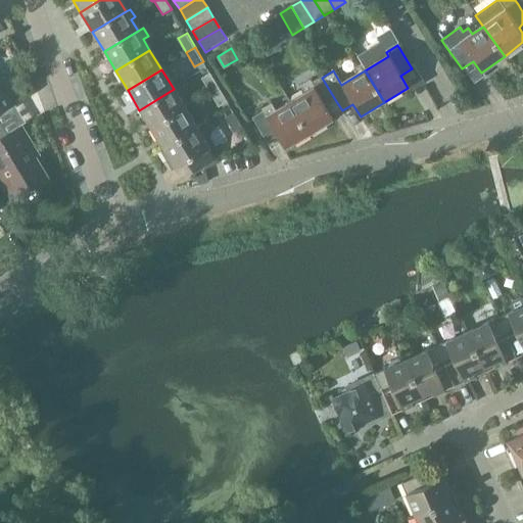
[(201,78),(210,92),(219,87),(210,73),(201,78)]
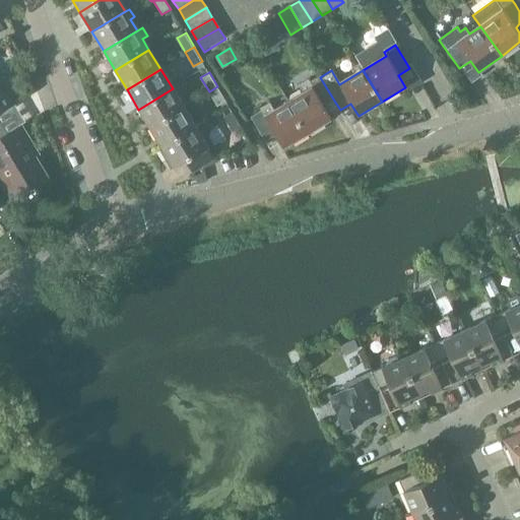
[(303,94),(288,103),(308,134),(331,120),(323,107),(334,101),(326,86),(320,77),(310,83),(308,80),(298,85),(303,94)]
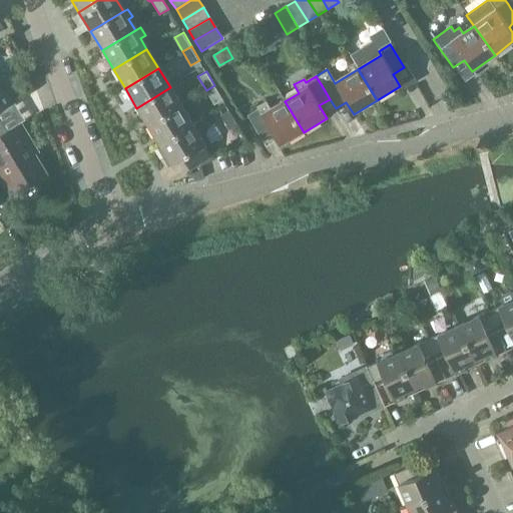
[(0,111),(16,102),(1,77),(0,77),(0,111)]
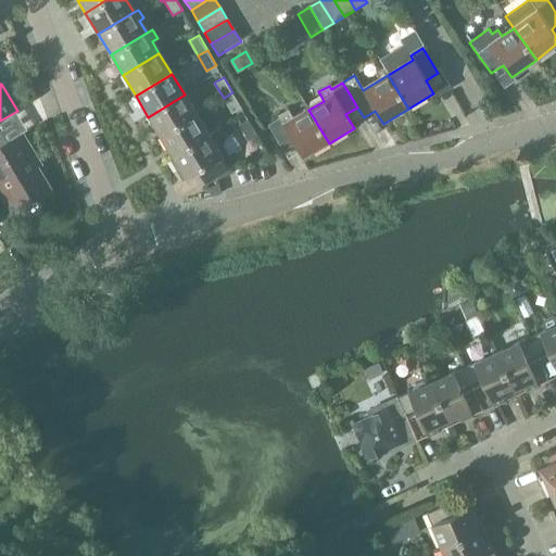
[(232,92),(224,98),(232,113),(242,108),(232,92)]
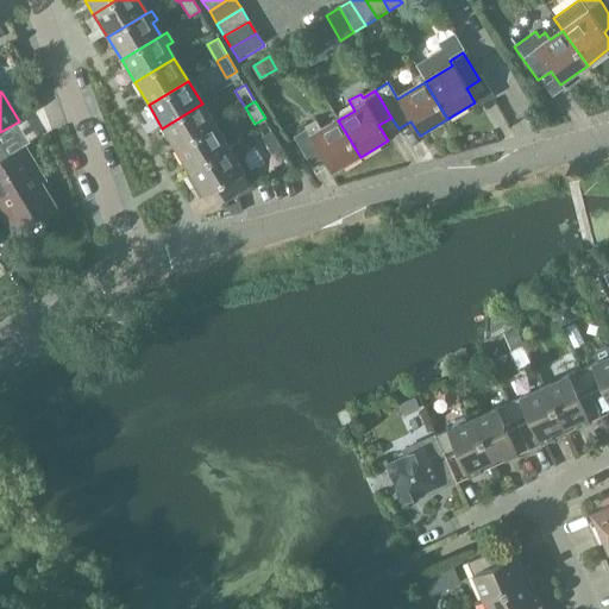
[(162,129),(176,151),(215,127),(202,104),(162,129)]
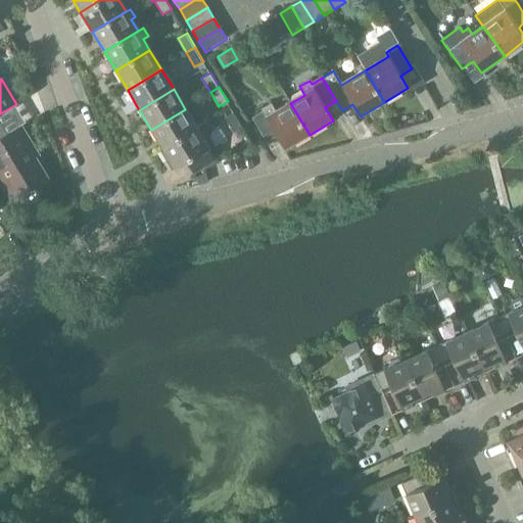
[(264,112),(251,120),(266,144),(278,137),(285,149),(310,135),(290,103),(277,111),(272,103),(262,109),(264,112)]
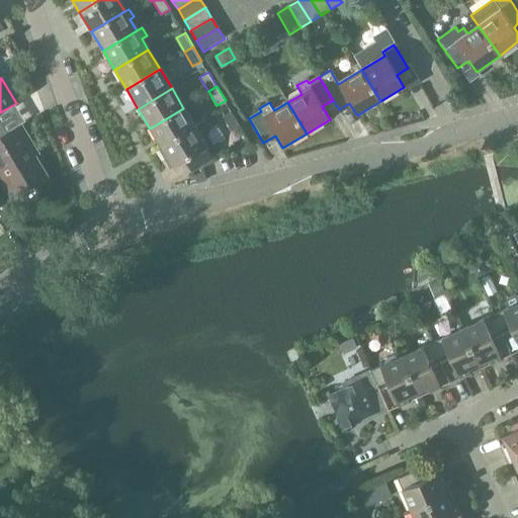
[(150,128),(162,148),(195,127),(183,108),(150,128)]
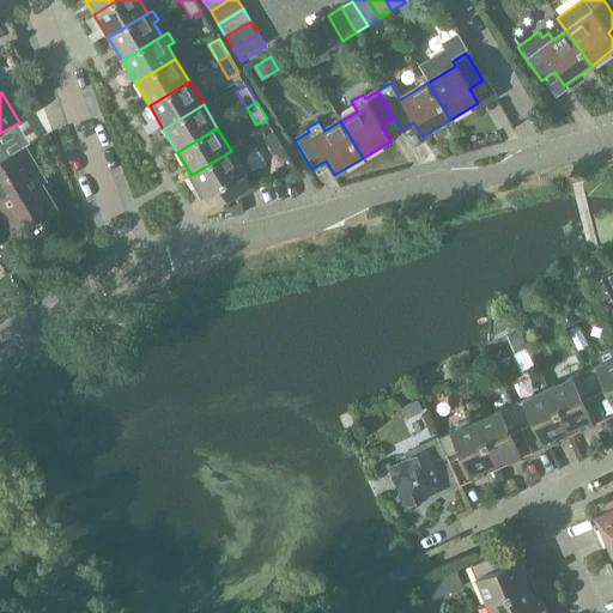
[(284,150),(273,133),(265,139),(274,156),(284,150)]
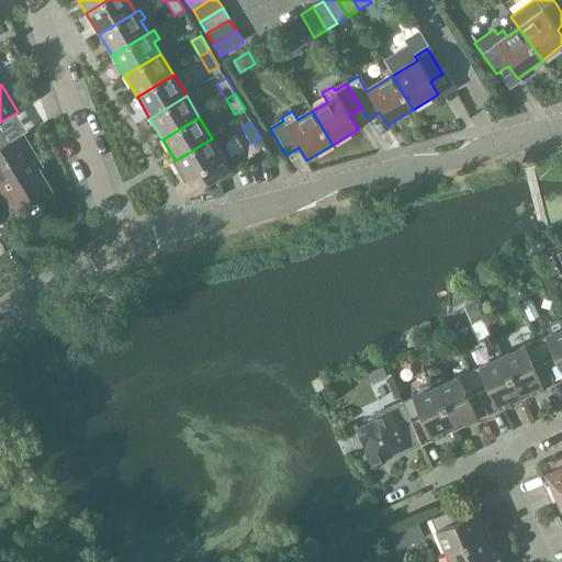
[(189,182),(200,175),(208,189),(232,173),(223,160),(233,155),(226,145),(231,135),(227,128),(212,138),(176,160),(189,182)]
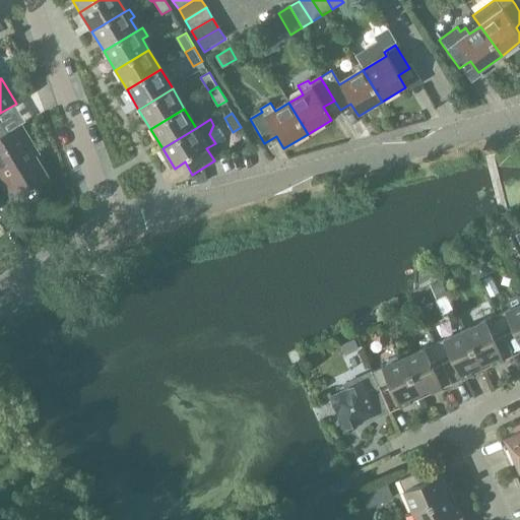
[(0,164),(2,168),(0,168),(0,181),(13,202),(51,181),(37,157),(41,154),(22,126),(7,134),(0,123),(0,164)]
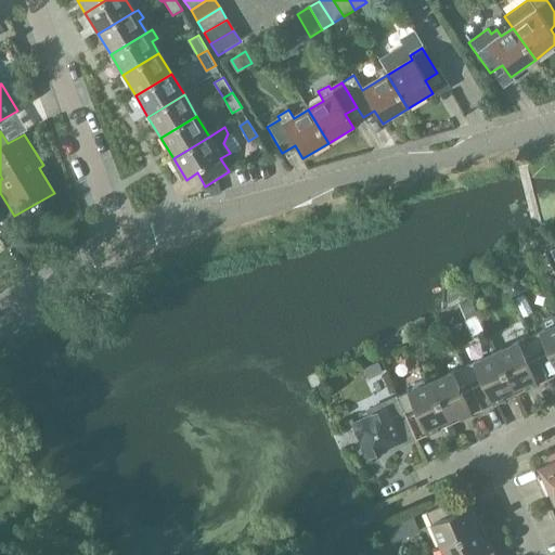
[(218,183),(208,188),(210,196),(221,194),(218,183)]
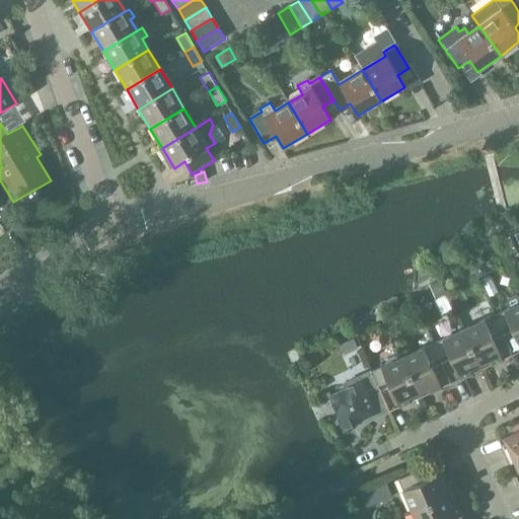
[(483,262),(472,266),(478,279),(488,274),(483,262)]
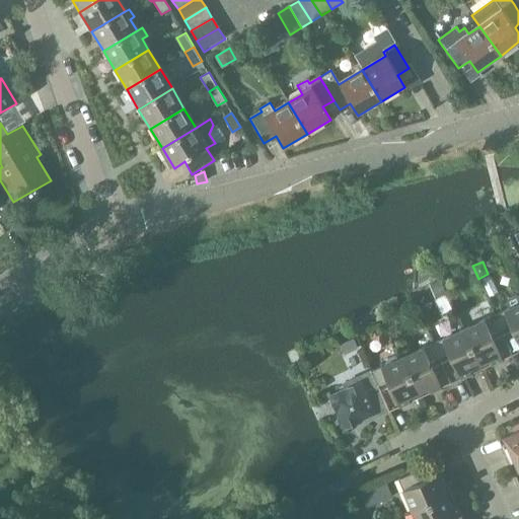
[(445,294),(439,280),(428,284),(435,299),(445,294)]
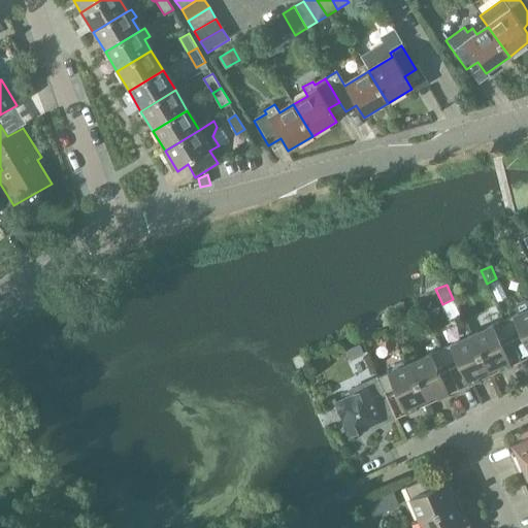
[(527,309),(504,321),(523,361),(527,358),(527,309)]
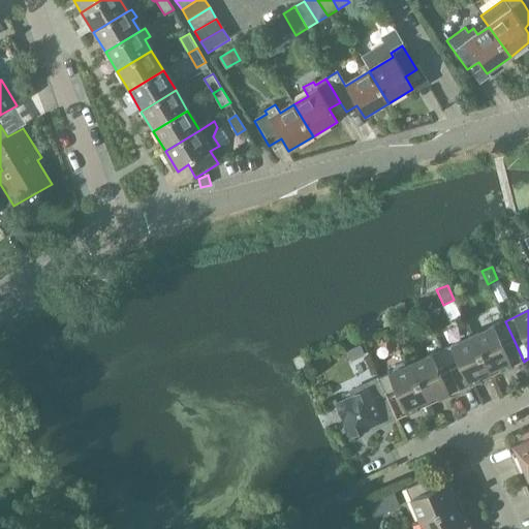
[(505,321),(473,336),(492,376),(524,362),(505,321)]
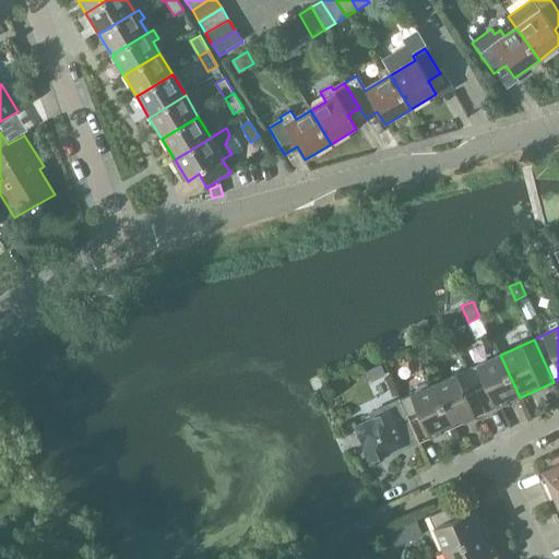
[(500,355),(467,370),(487,413),(520,397),(500,355)]
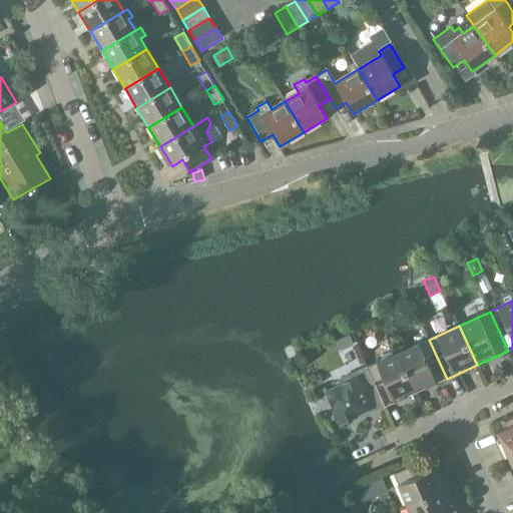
[(349,335),(336,341),(340,351),(353,345),(349,335)]
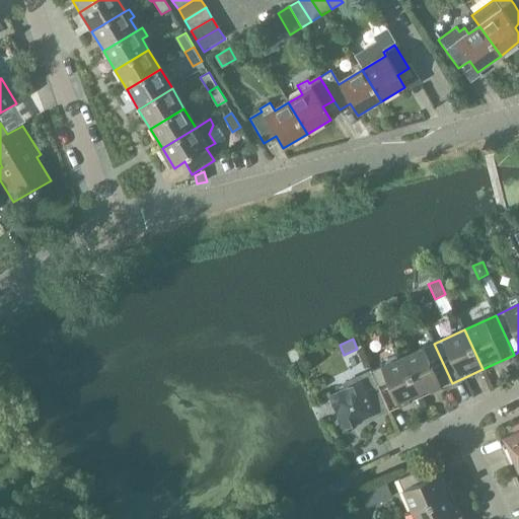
[(434,344),(403,358),(422,397),(452,383),(434,344)]
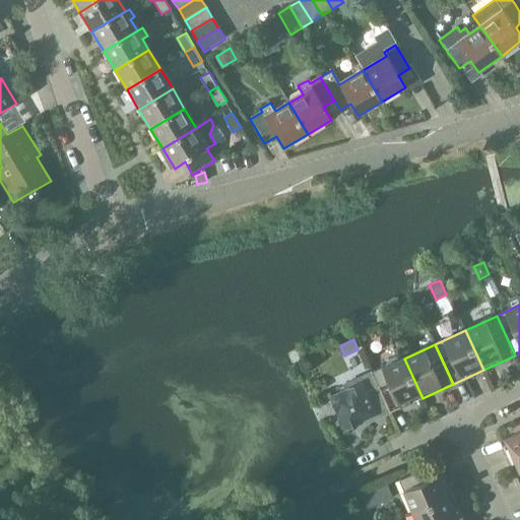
[(387,367),(373,373),(383,394),(391,412),(423,398),(412,376),(404,359),(400,361),(399,358),(395,356),(387,360),(386,364),(387,367)]
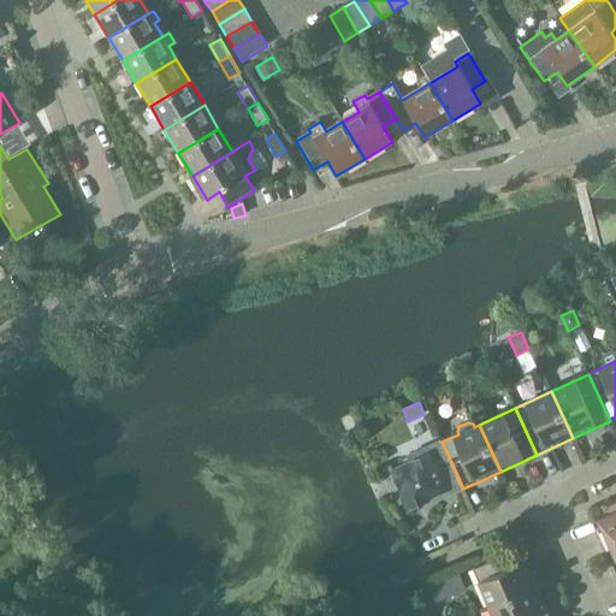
[(463,489),(442,442),(410,457),(413,462),(394,471),(410,508),(448,491),(449,495),(463,489)]
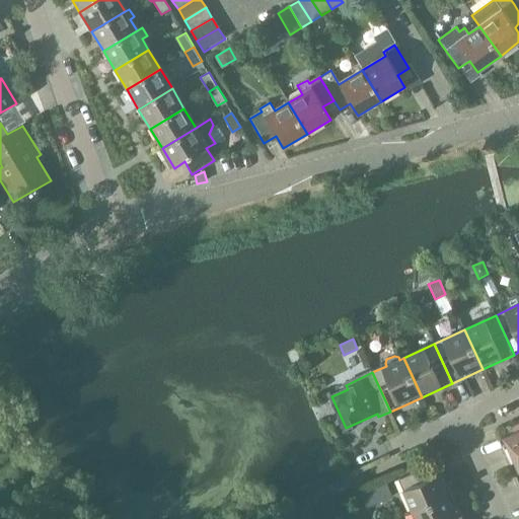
[(518,423),(517,425),(518,429),(518,430),(506,436),(518,465),(518,423)]
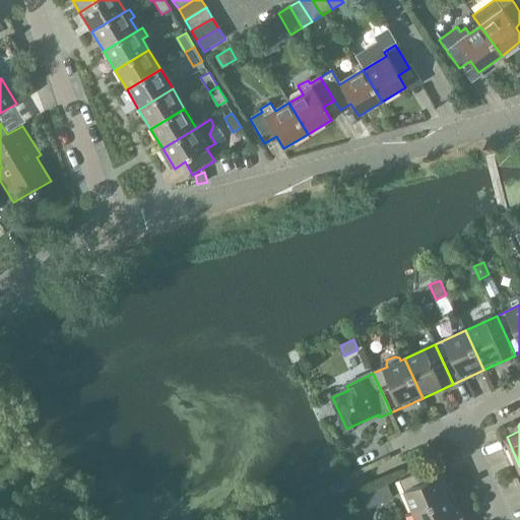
[(400,480),(414,512),(455,495),(441,463),(400,480)]
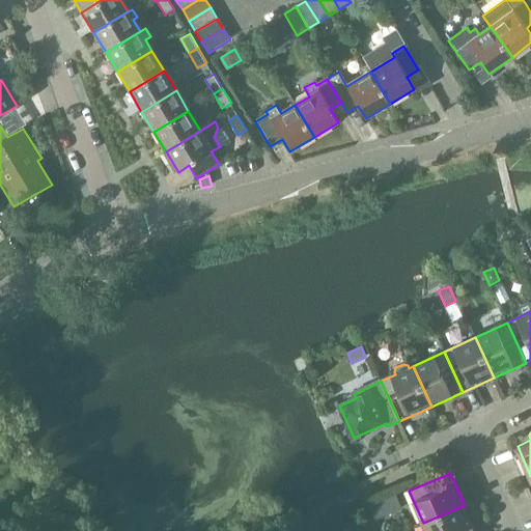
[(396,495),(368,506),(374,520),(401,508),(396,495)]
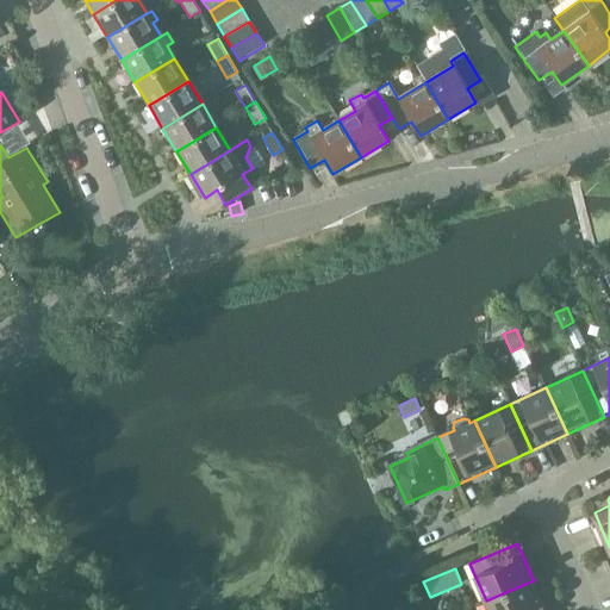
[(486,601),(490,609),(546,609),(534,580),(486,601)]
